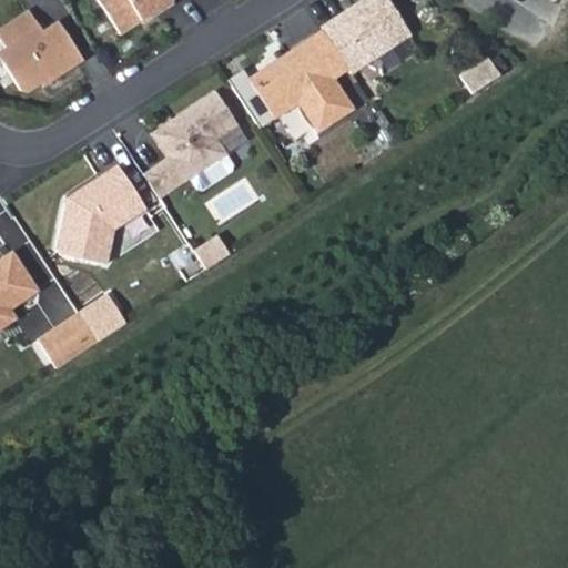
[(97,0),(120,34),(152,13),(154,16),(173,3),(171,0),(97,0)]
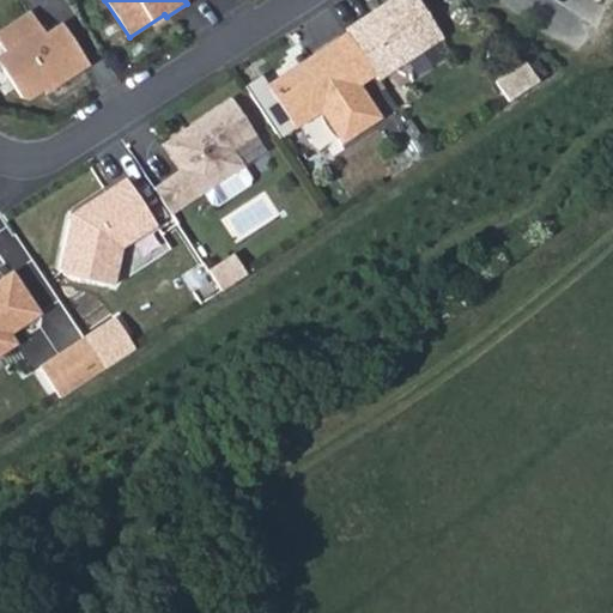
[(419,0),(395,0),(347,32),(378,78),(443,36),(419,0)]
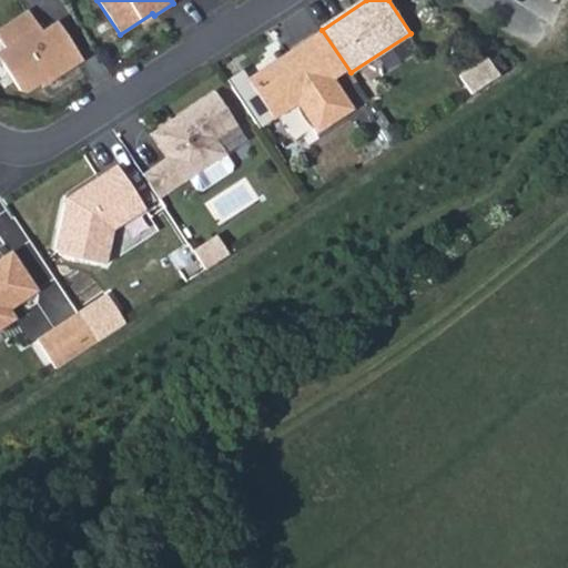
[(29,10),(0,28),(0,39),(6,48),(11,57),(2,62),(21,90),(28,92),(41,83),(48,79),(50,82),(83,60),(58,21),(42,31),(29,10)]
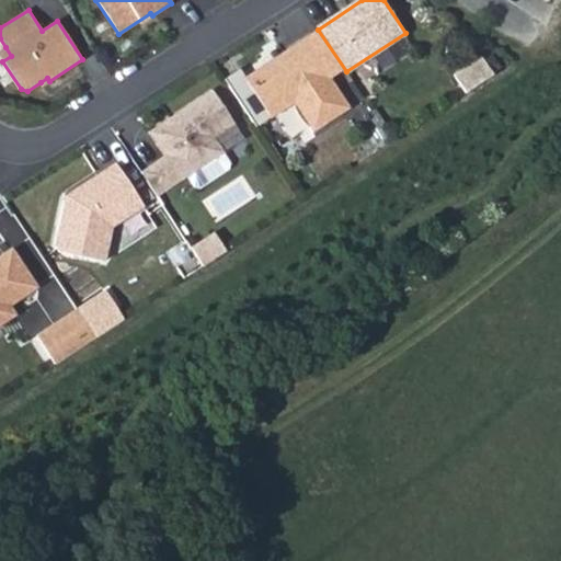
[(318,30),(304,38),(328,73),(341,65),(318,30)]
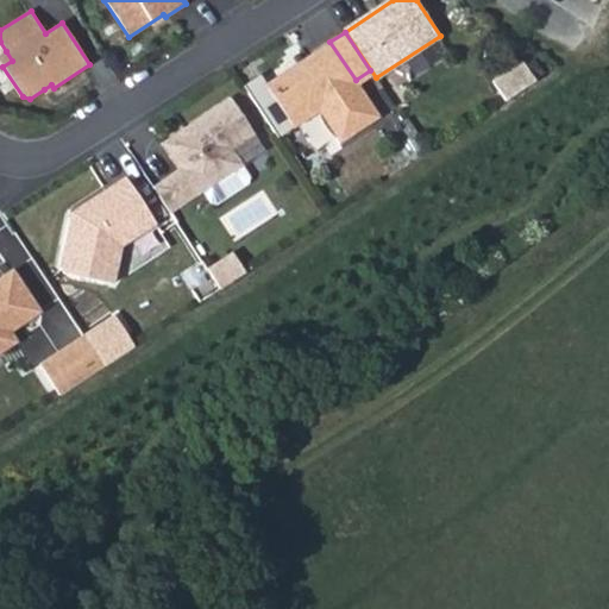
[(356,80),(330,42),(308,56),(312,61),(288,76),(286,71),(264,85),(294,129),(319,112),(340,143),(380,117),(356,80)]
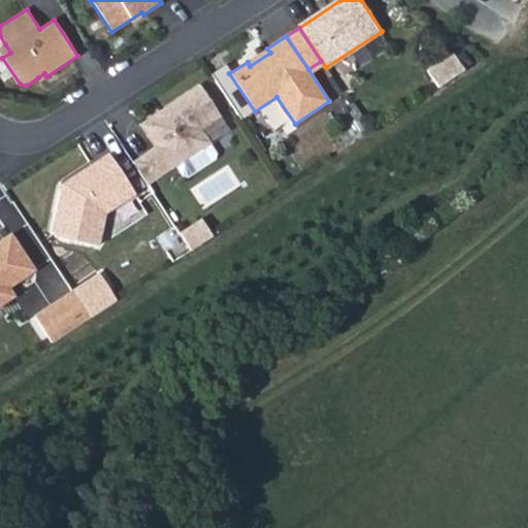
[(5,44),(0,47),(0,55),(2,58),(10,53),(5,44)]
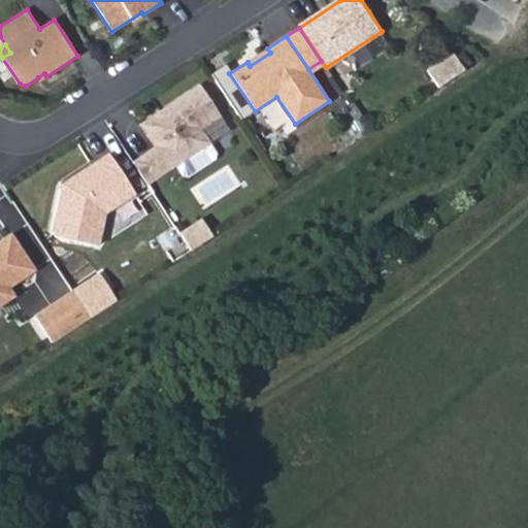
[(463,70),(451,52),(424,70),(436,88),(463,70)]
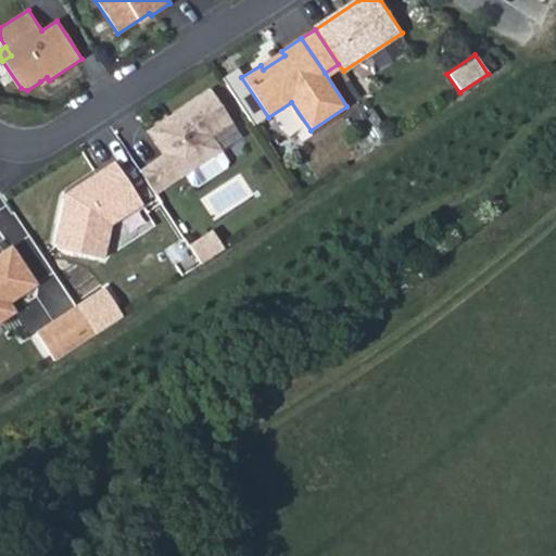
[(211,89),(169,116),(172,121),(154,131),(168,151),(164,154),(152,162),(168,186),(186,175),(220,151),(222,150),(213,136),(234,123),(211,89)]
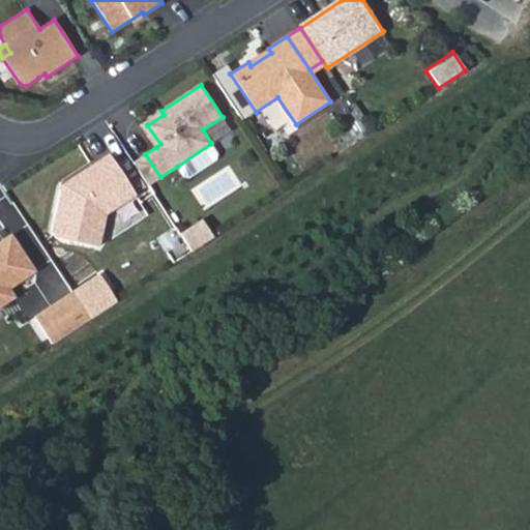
[(141,124),(156,147),(160,144),(147,125),(164,115),(162,111),(141,124)]
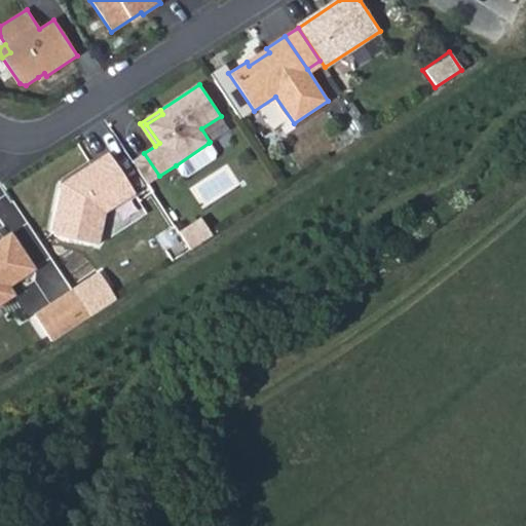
[(209,143),(176,165),(182,176),(187,176),(214,158),(215,153),(209,143)]
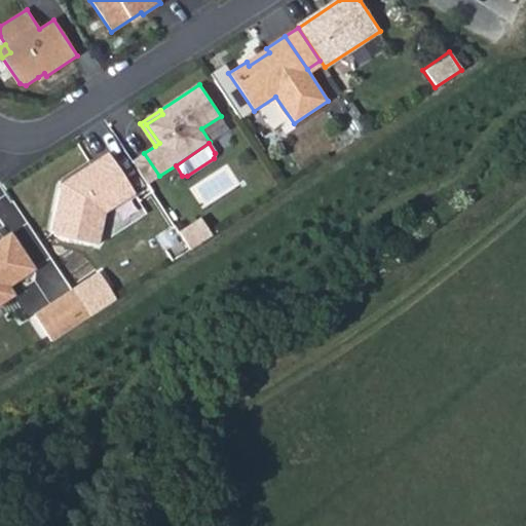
[(109,153),(73,177),(71,186),(63,184),(52,231),(55,236),(98,245),(104,212),(135,192),(109,153)]
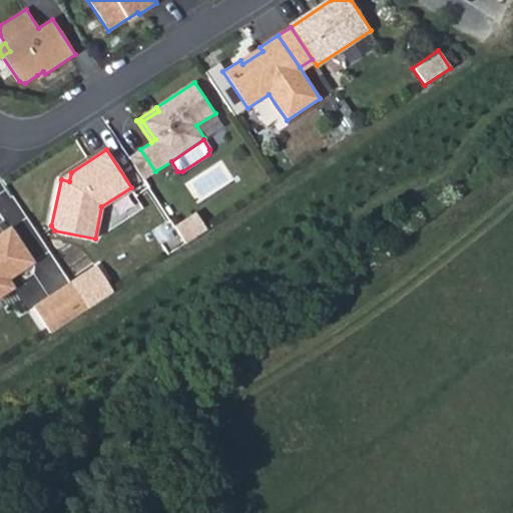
[(140,149),(129,157),(143,179),(155,171),(140,149)]
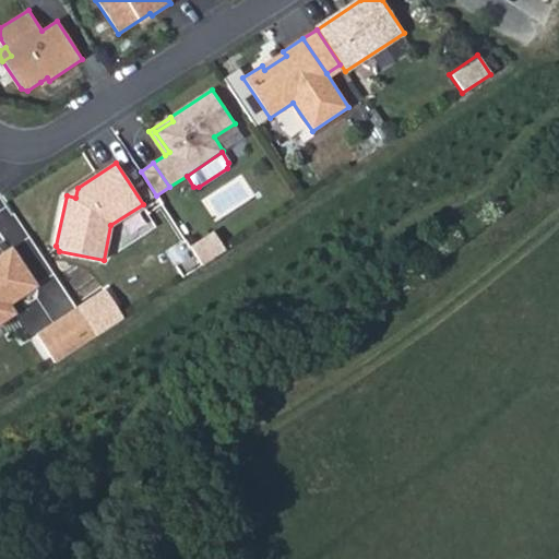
[(0,322),(14,313),(8,305),(36,286),(11,249),(0,256),(0,322)]
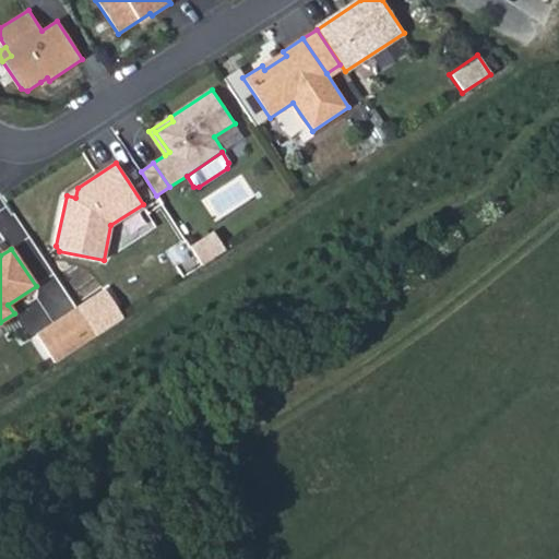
[(104,290),(76,308),(95,335),(122,318),(104,290)]
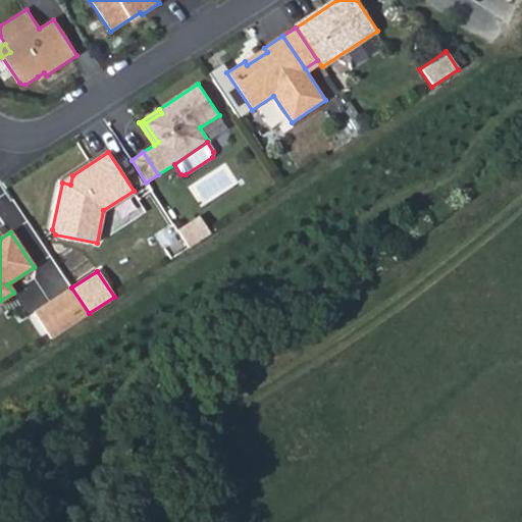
[(89,313),(71,288),(34,312),(51,337),(89,313)]
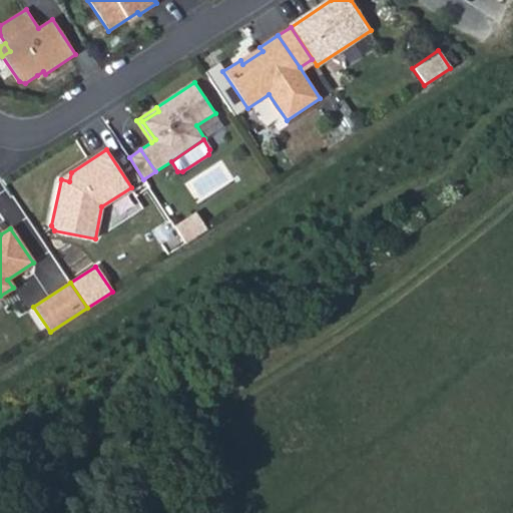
[(30,482),(24,468),(8,474),(13,489),(30,482)]
